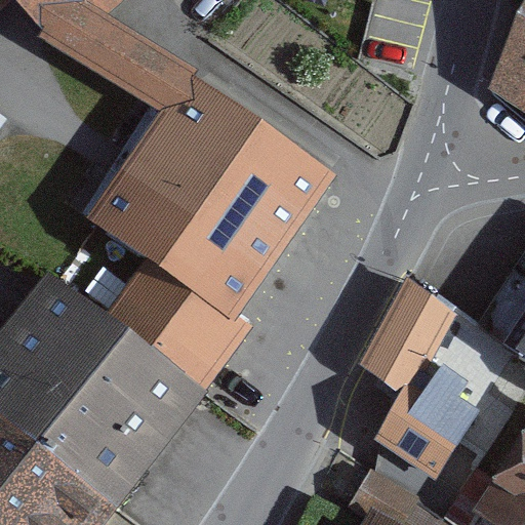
[(15,0),(0,0),(0,13),(9,6),(15,0)]
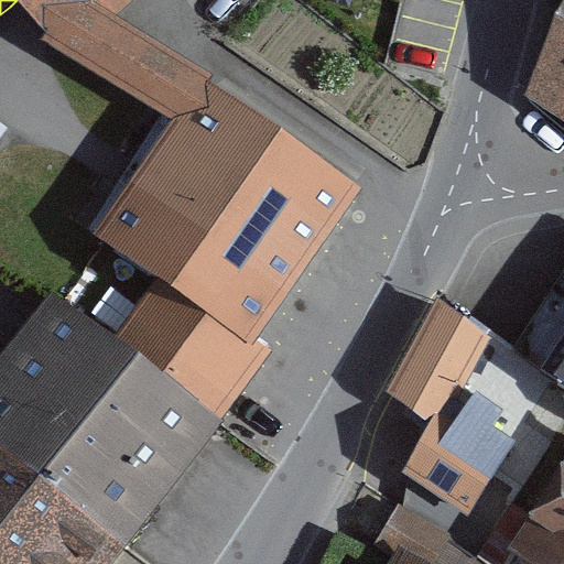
[(18,0),(47,32),(185,120),(212,86),(106,19),(127,0),(18,0)]
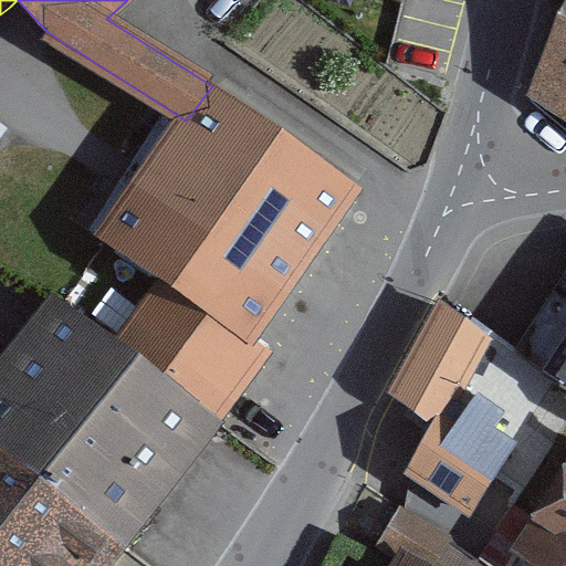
[(565,0),(557,16),(530,95),(565,122),(565,0)]
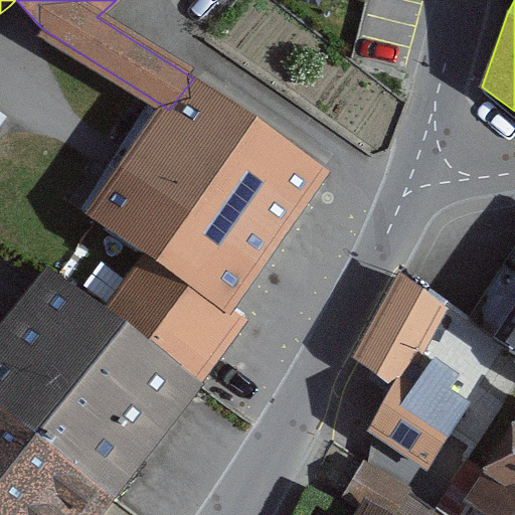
[(322,175),(193,78),(169,110),(89,216),(142,256),(106,304),(101,311),(192,379),(220,342),(238,318),(222,307),(267,249),(322,175)]
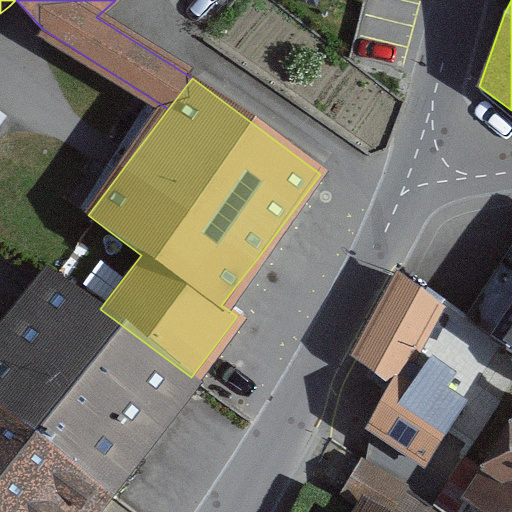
[(0,128),(8,118),(0,111),(0,128)]
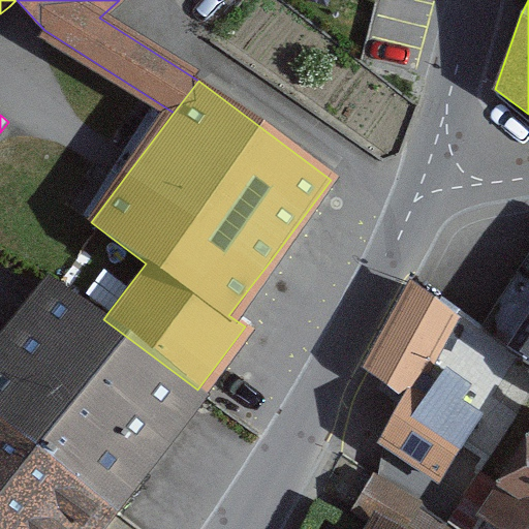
[(29,307),(0,345),(0,419),(112,503),(155,446),(189,400),(196,390),(197,390),(103,319),(109,312),(62,277),(55,272),(48,281),(29,307)]
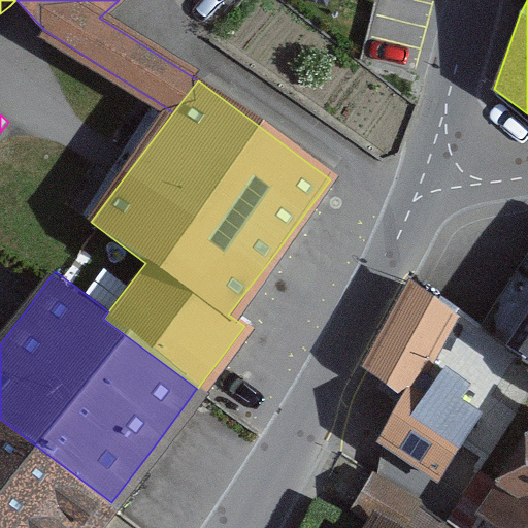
[(370,371),(405,401),(455,315),(440,303),(416,284),(370,371)]
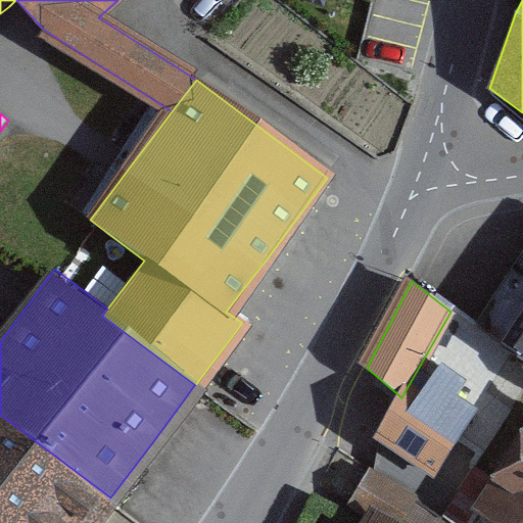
[(522,311),(503,342),(522,355),(522,311)]
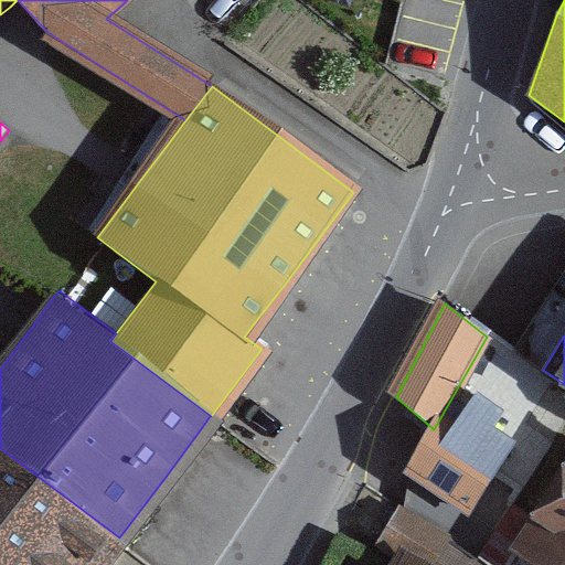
[(0,564),(95,564),(109,548),(115,540),(119,537),(0,448),(0,564)]
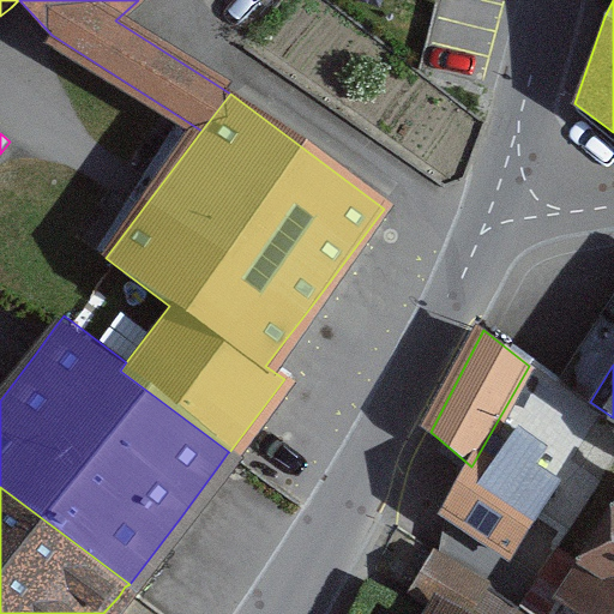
[(613,613),(613,500),(553,599),(577,613),(613,613)]
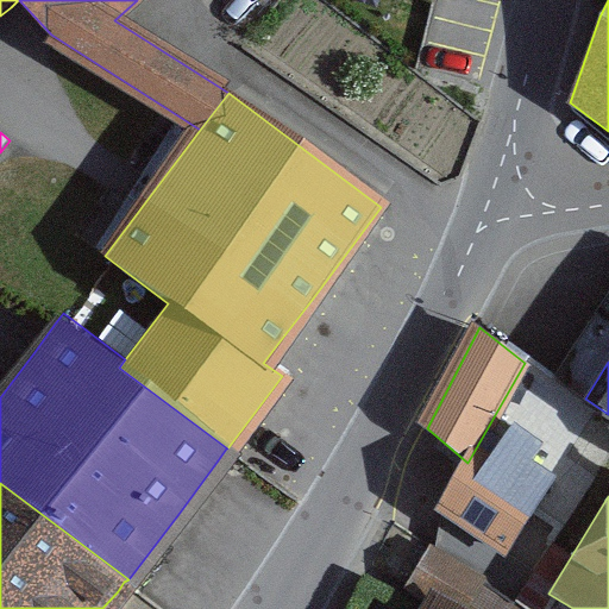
[(457,608),(433,596),(425,608),(457,608)]
